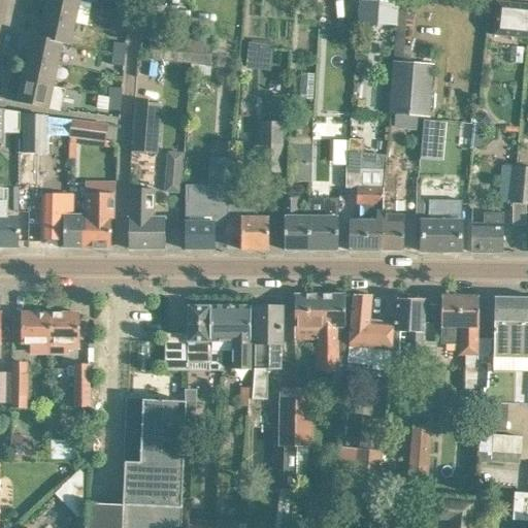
[(75,0),(47,0),(44,15),(75,23),(79,1),(75,0)]
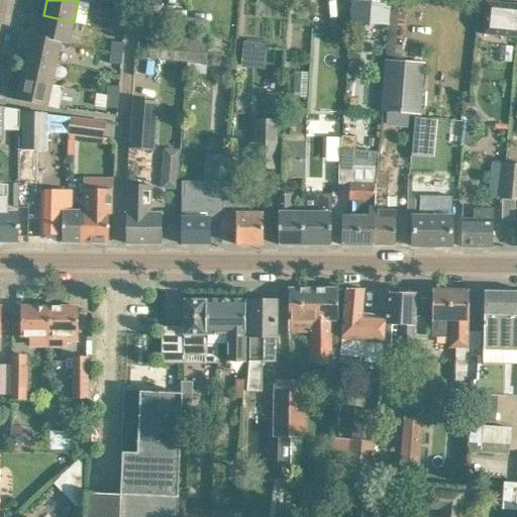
[(115,0),(114,9),(126,10),(126,0),(115,0)]
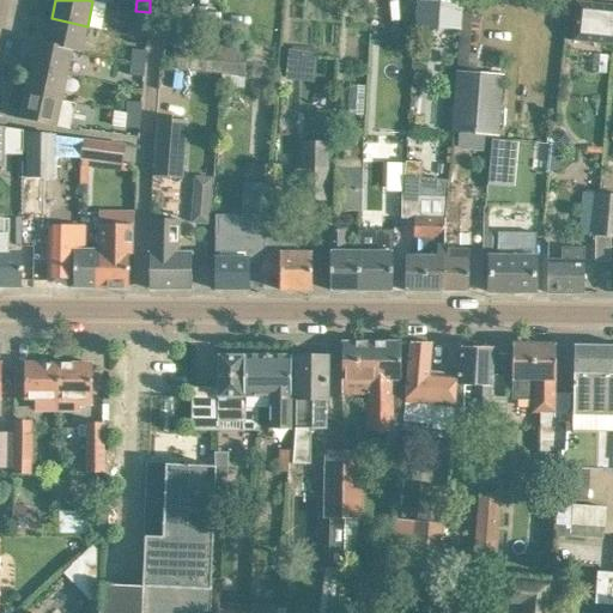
[(418,0),(416,28),(459,31),(461,0),(418,0)]
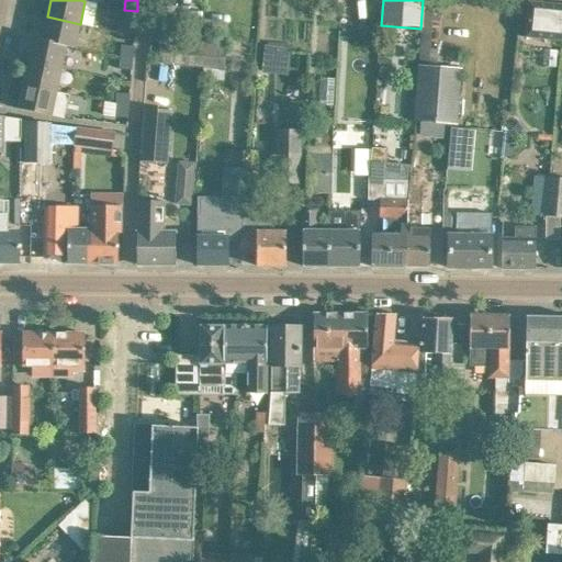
[(561,4),(528,2),(525,37),(561,41),(561,4)]
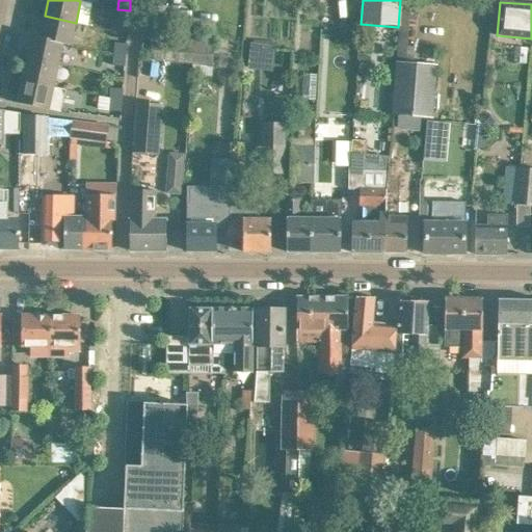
[(130,10),(117,9),(116,20),(129,21),(130,10)]
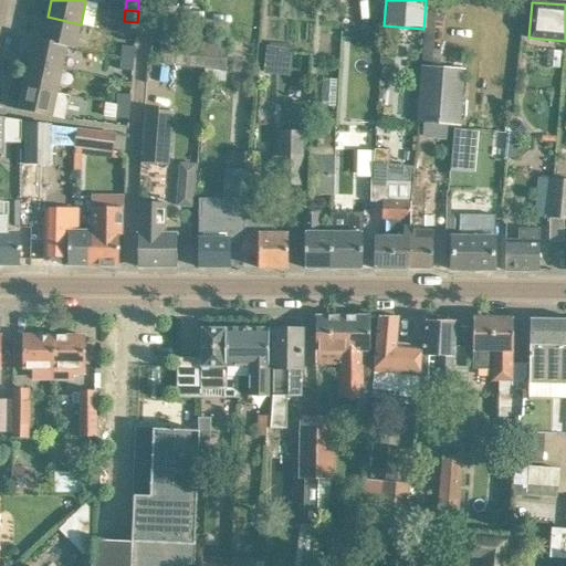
[(34,38),(34,39),(75,49),(81,24),(48,17),(42,40),(34,38)]
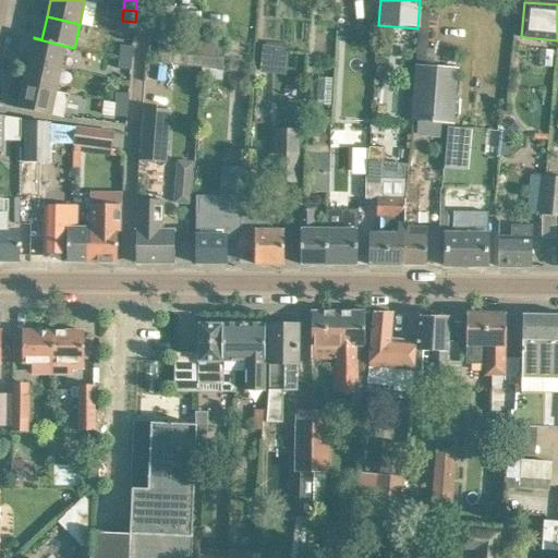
[(34,38),(28,62),(61,69),(65,47),(74,48),(34,38)]
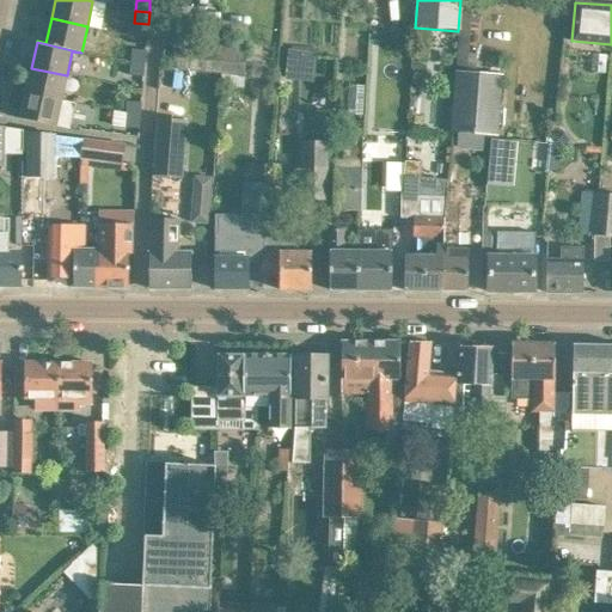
[(245,48),(177,42),(175,69),(221,74),(220,86),(242,87),(245,48)]
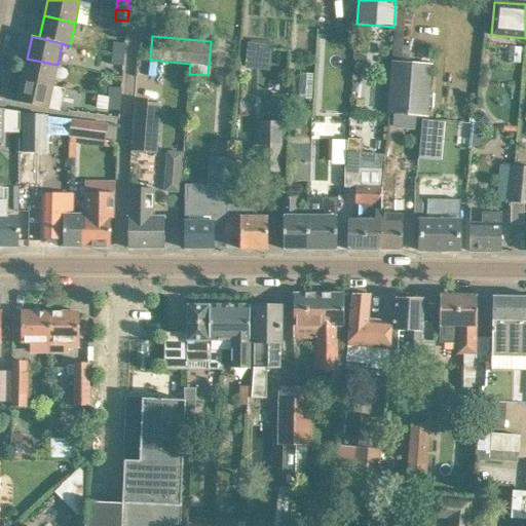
[(114,42),(113,53),(124,54),(125,43),(114,42)]
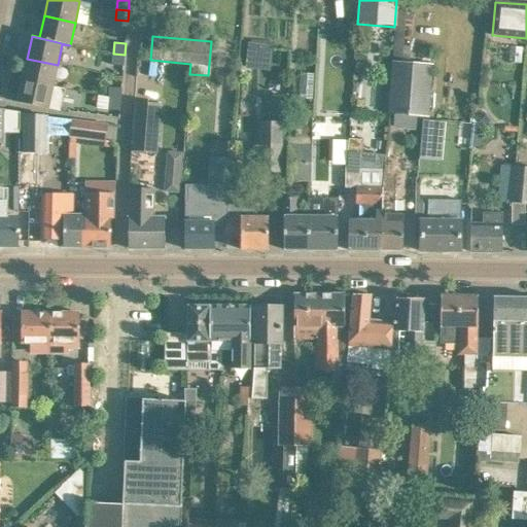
[(248,43),(245,69),(268,71),(271,45),(248,43)]
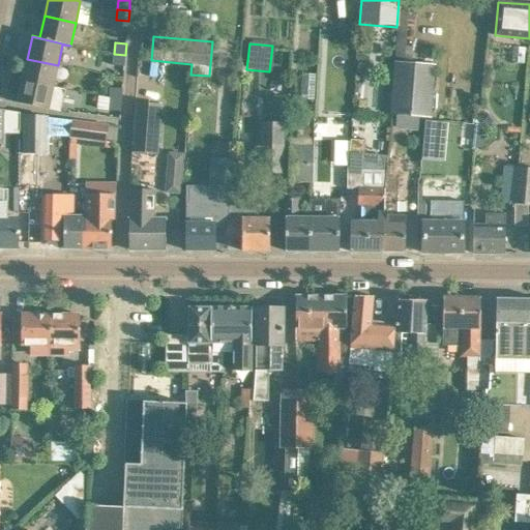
[(125,55),(114,54),(113,65),(124,66),(125,55)]
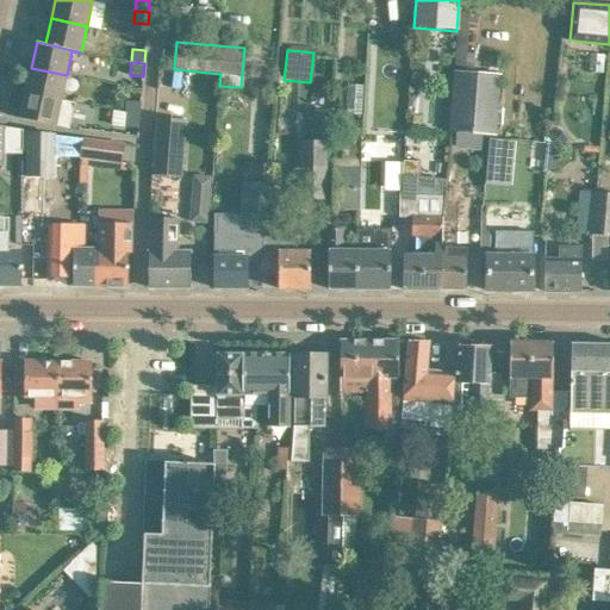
[(31,68),(25,93),(61,100),(67,75),(31,68)]
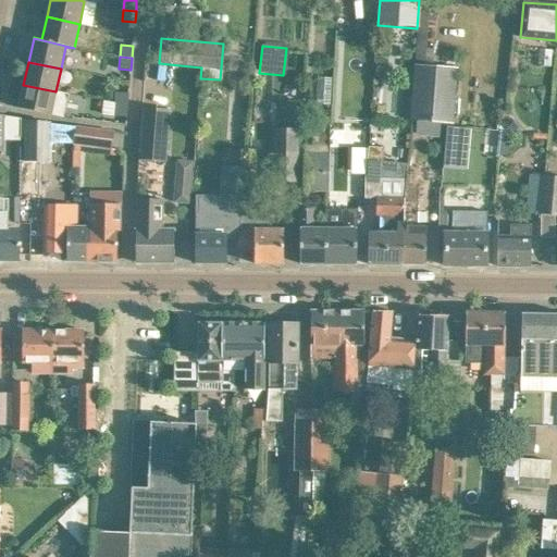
[(458,69),(415,64),(409,120),(453,124),(458,69)]
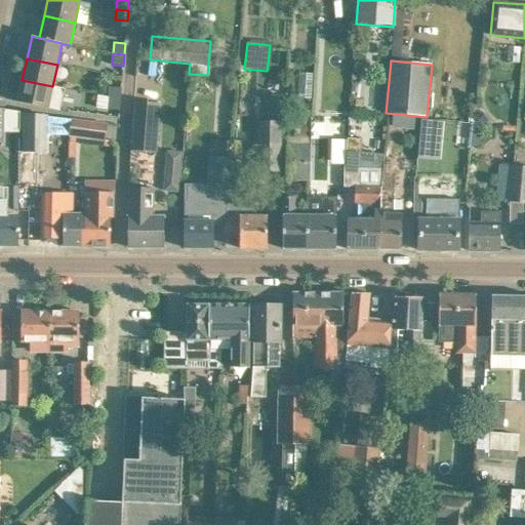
[(52,86),(22,80),(17,103),(37,107),(48,109),(59,111),(65,89),(52,86)]
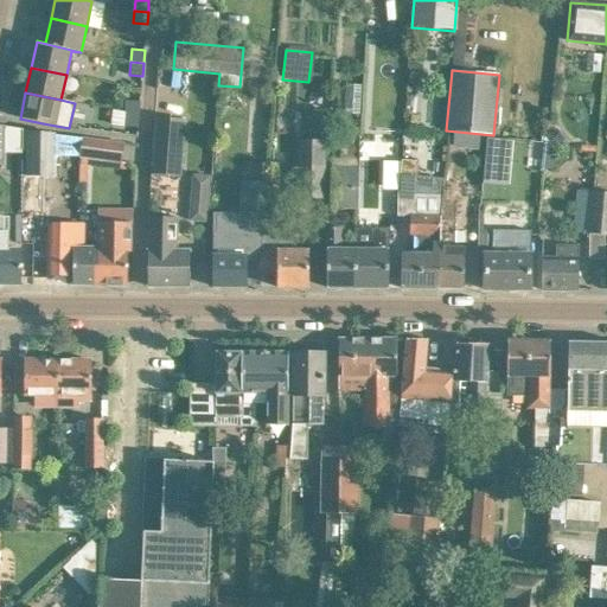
[(127,101),(126,114),(139,115),(140,102),(127,101)]
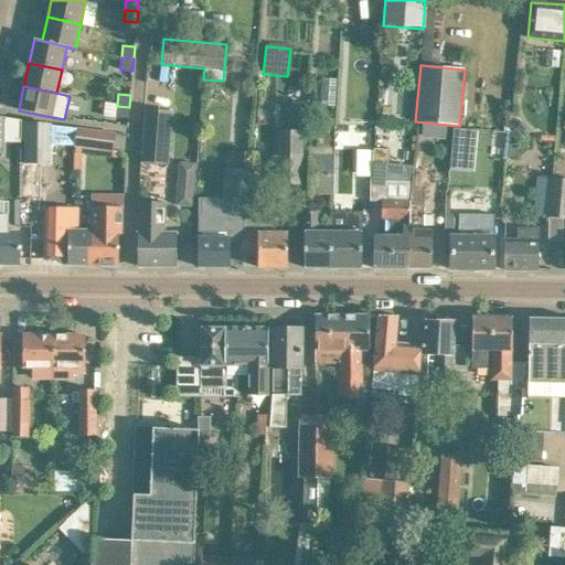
[(129,107),(117,106),(116,117),(128,118),(129,107)]
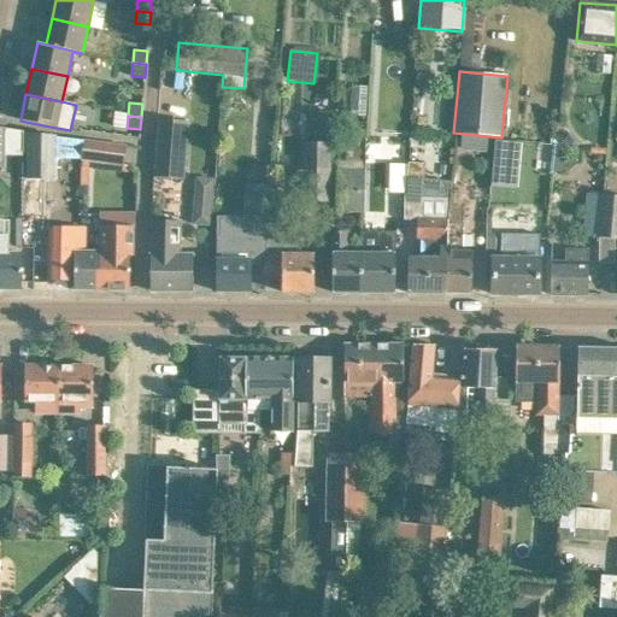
[(159,119),(154,177),(184,180),(189,122),(159,119)]
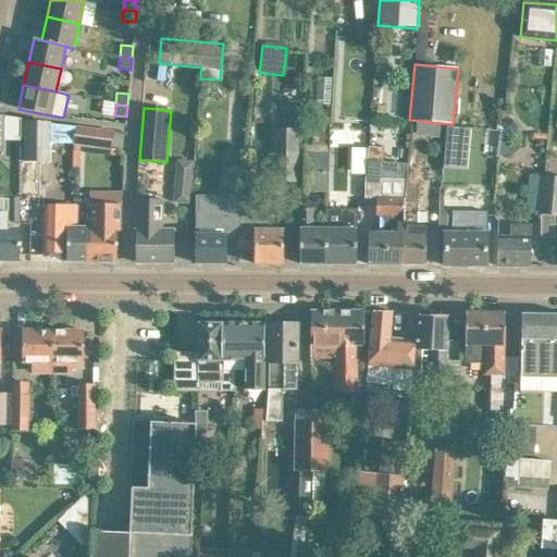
[(21,119),(2,116),(3,143),(21,141),(21,119)]
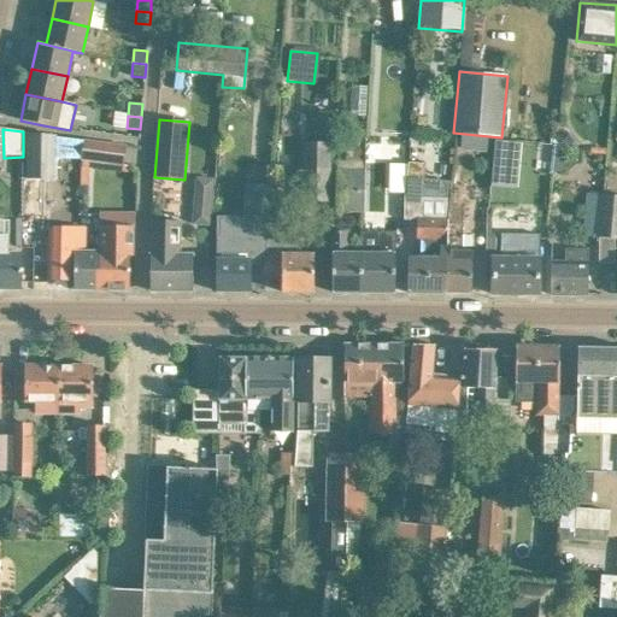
[(56,158),(81,159),(83,141),(27,133),(27,178),(56,180),(56,158)]
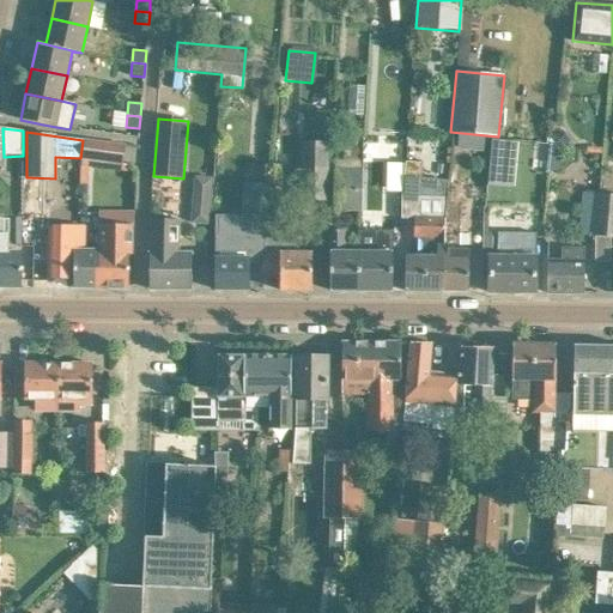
[(356,158),(356,211),(380,211),(381,138),(362,137),(362,139),(357,139),(356,158)]
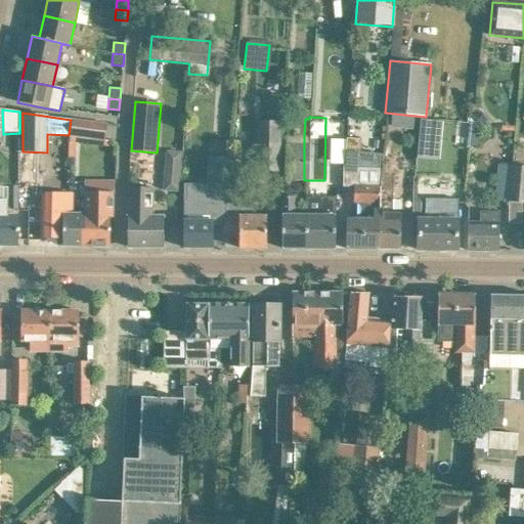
[(440,121),(421,119),(417,158),(436,160),(440,121)]
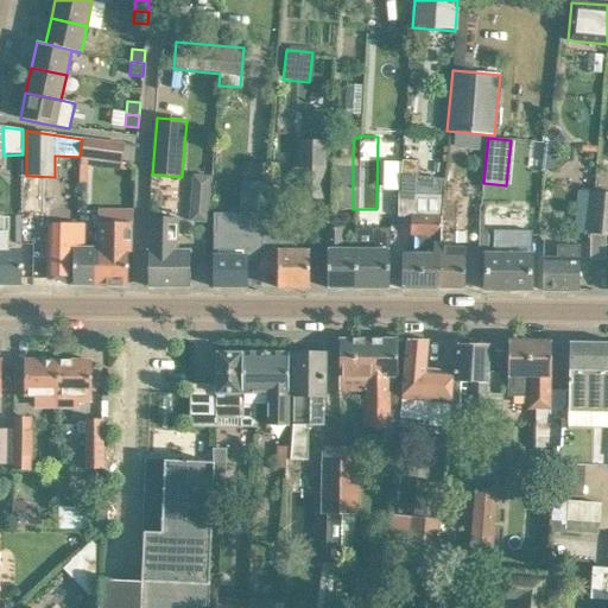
[(80,157),(121,163),(124,145),(82,139),(80,157)]
